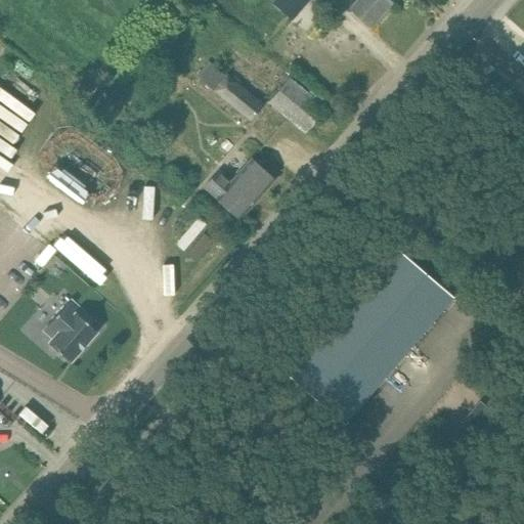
[(309,0),(275,0),(273,3),(294,19),(309,0)]
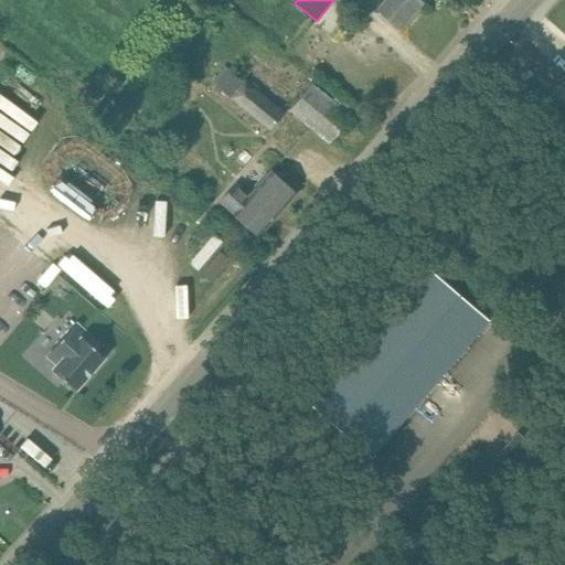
[(385,0),(377,10),(398,28),(420,2),(418,0),(385,0)]
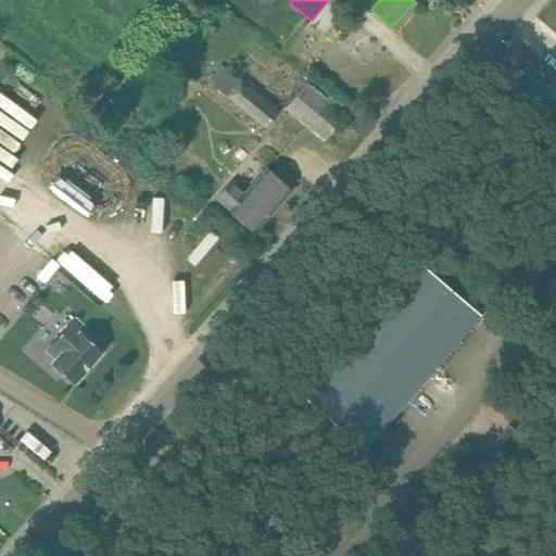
[(280,111),(223,65),(209,84),(267,128),(280,111)]
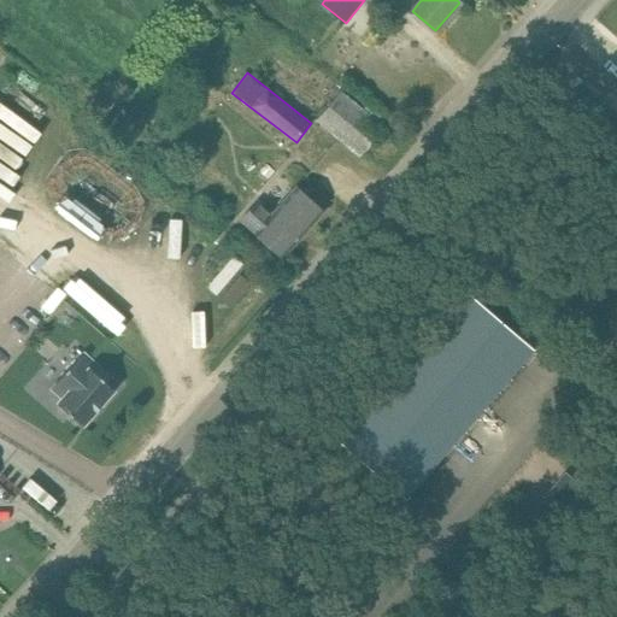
[(385,128),(365,112),(341,92),(317,119),(359,157),(385,128)]
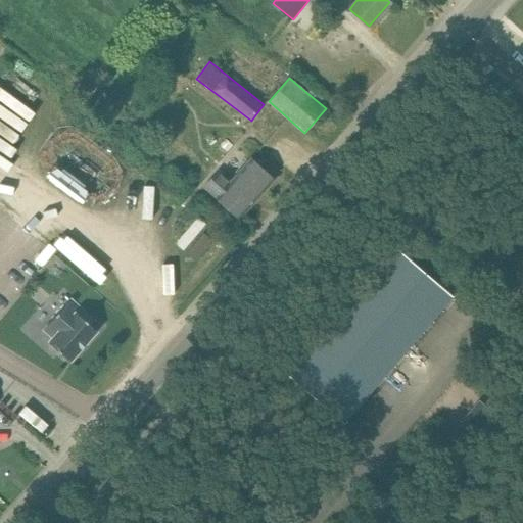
[(274,179),(258,165),(250,158),(231,182),(217,171),(205,184),(219,195),(216,198),(239,219),(274,179)]
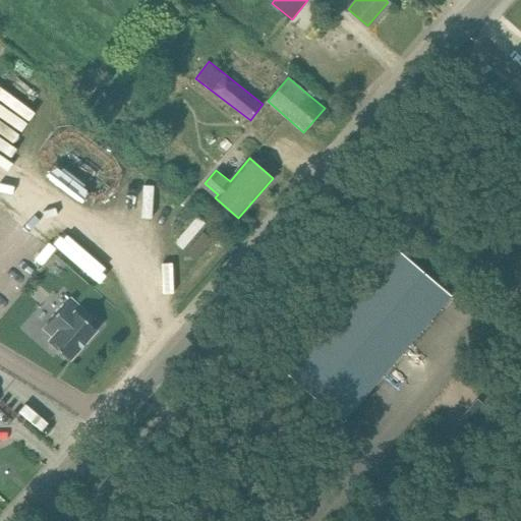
[(81,205),(160,274),(198,230),(120,161),(81,205)]
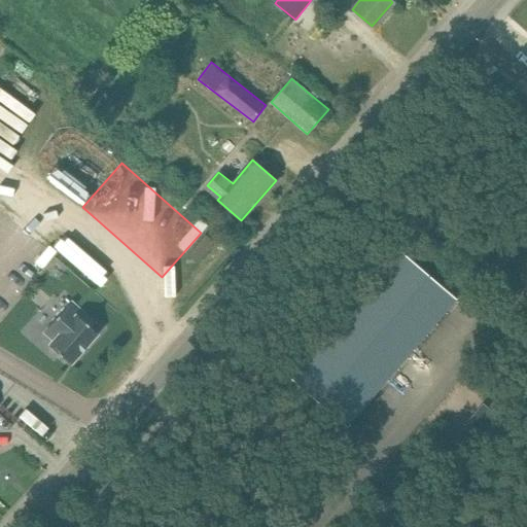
[(213,242),(205,235),(187,255),(196,262),(213,242)]
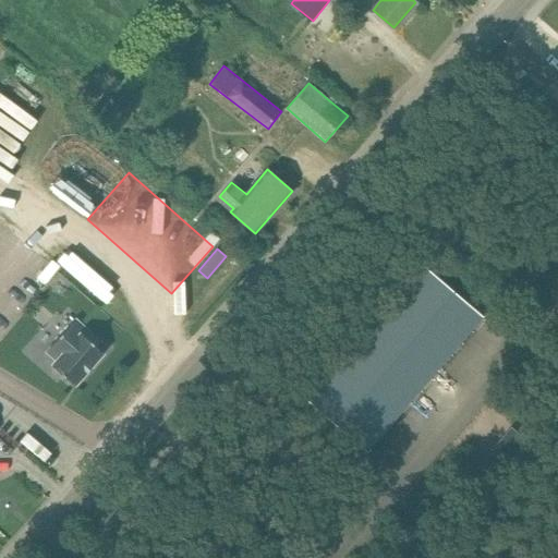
[(68,252),(55,266),(102,310),(116,295),(68,252)]
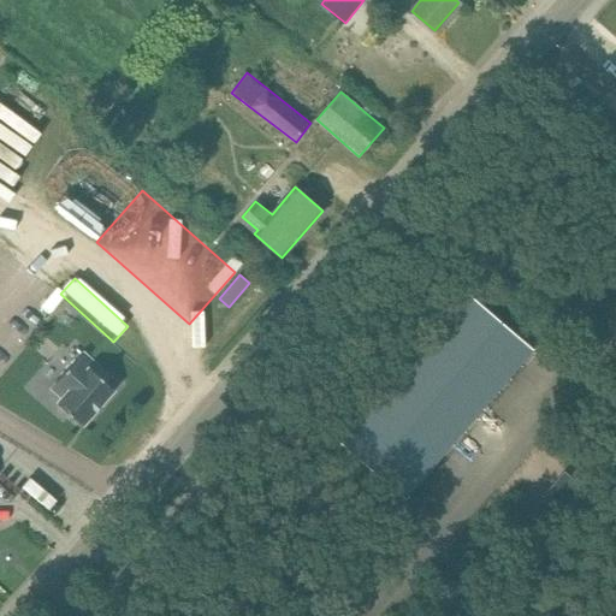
[(406,498),(534,349),(471,292),(341,443),(406,498)]
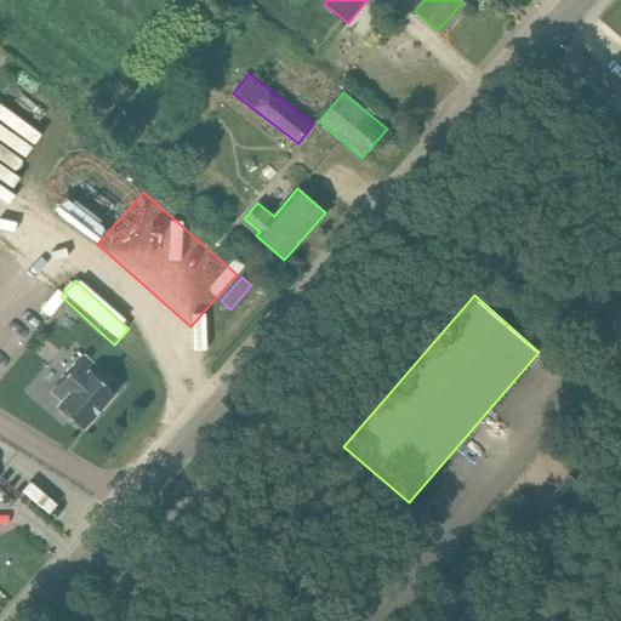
[(63,402),(58,406),(83,428),(114,392),(104,383),(109,379),(84,355),(52,391),(63,402)]
